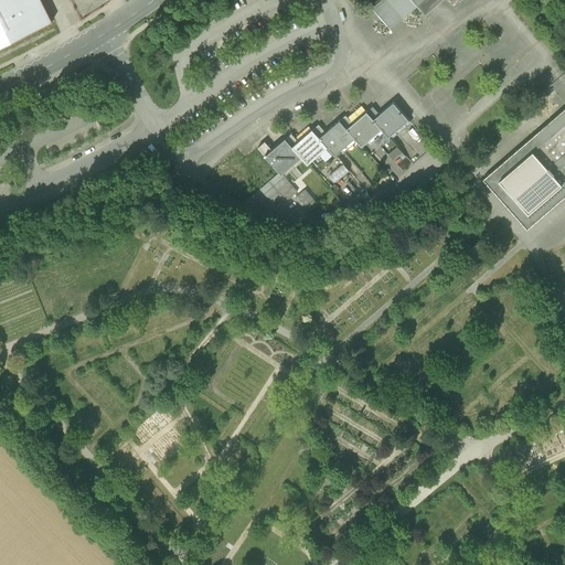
[(41,0),(0,0),(0,48),(52,22),(41,0)]
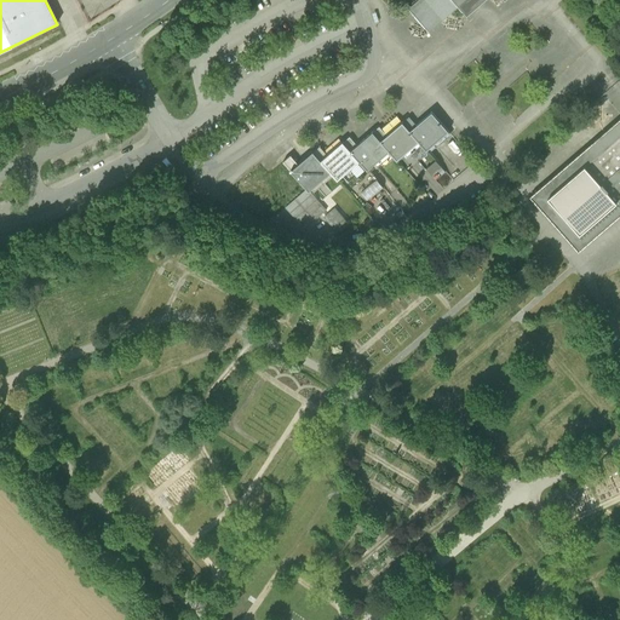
[(401,0),(412,12),(429,32),(458,6),(453,0),(401,0)]
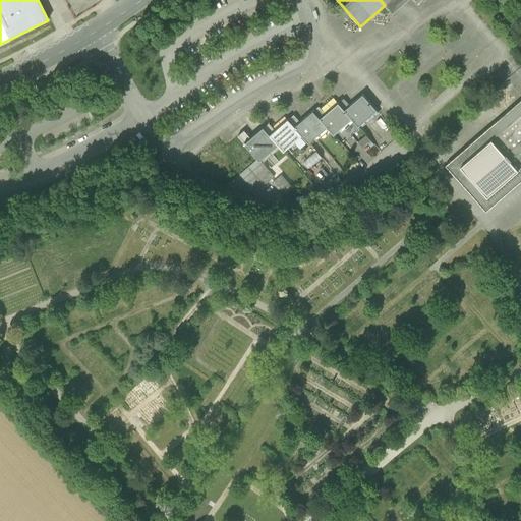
[(381,0),(385,5),(393,13),(407,0),(381,0)]
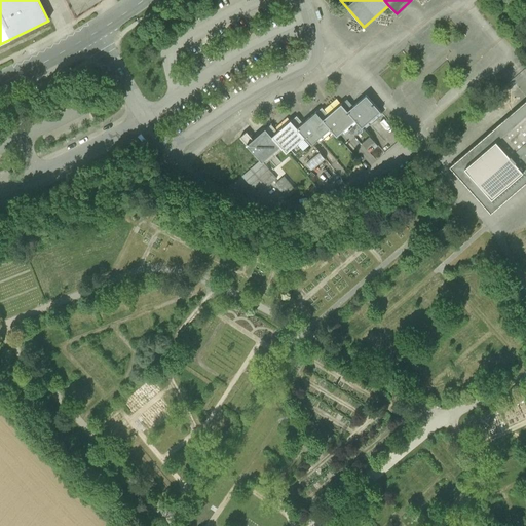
[(353,106),(347,99),(341,104),(355,120),(364,130),(370,125),(368,122),(380,111),(366,95),(353,106)]
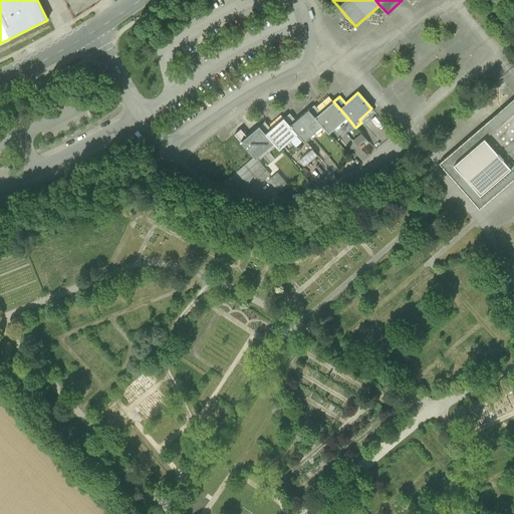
[(513,98),(440,163),(480,209),(513,179),(513,98)]
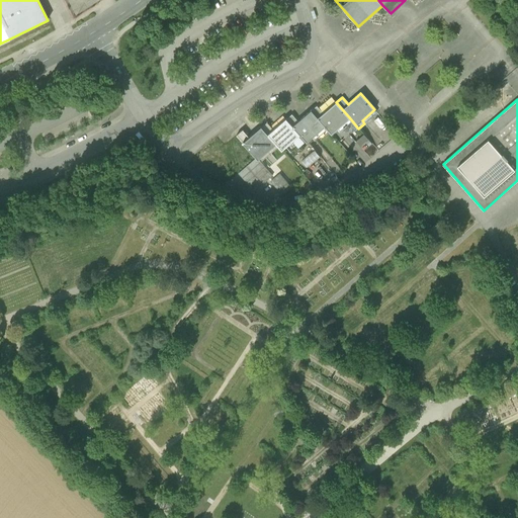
[(324,112),(317,105),(311,110),(325,126),(332,135),(350,118),(336,102),(324,112)]
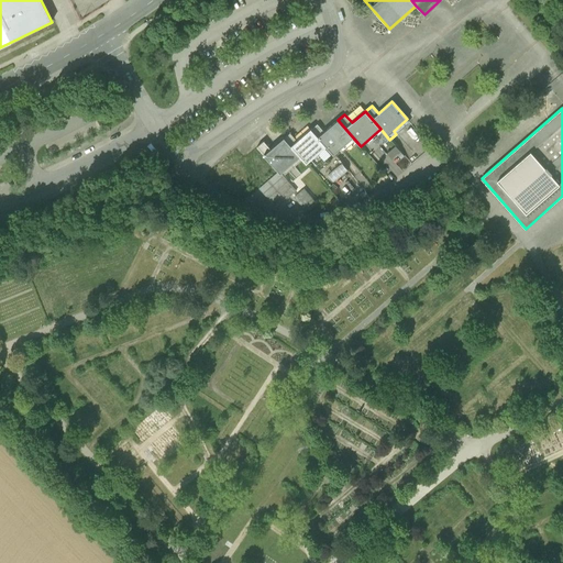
[(324,132),(318,123),(311,129),(327,146),(335,157),(342,152),(340,150),(353,138),(338,120),(324,132)]
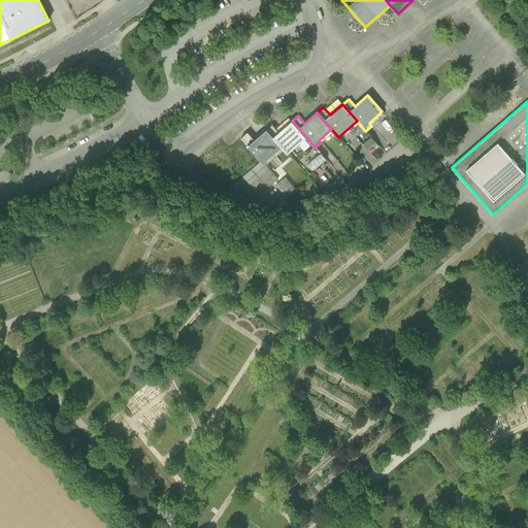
[(279,132),(272,124),(266,130),(282,147),(287,154),(306,137),(292,121),(279,132)]
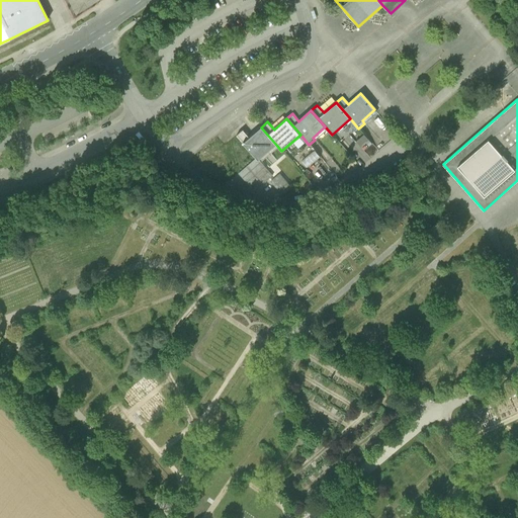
[(249,138),(243,131),(237,136),(256,159),(258,160),(276,145),(261,127),(249,138)]
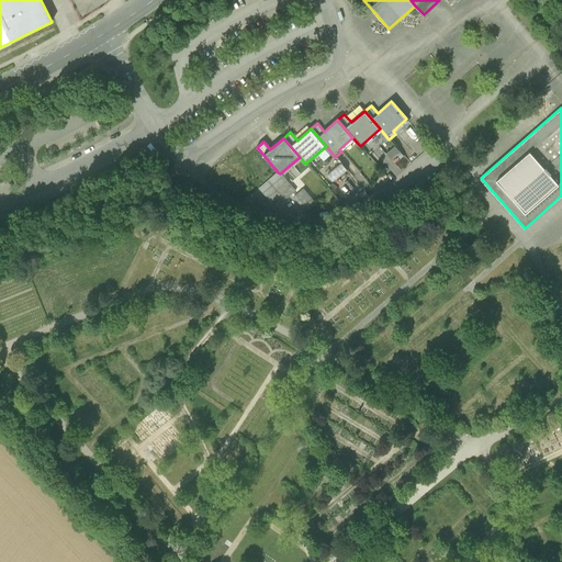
[(278,172),(258,190),(271,204),(281,195),(285,201),(295,192),(280,173),(278,172)]
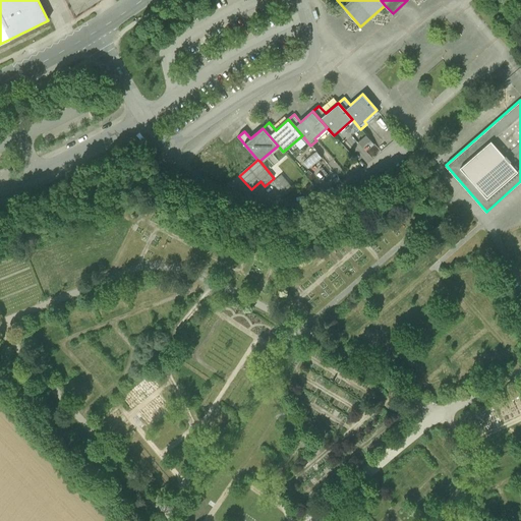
[(281,176),(272,184),(284,197),(293,189),(281,176)]
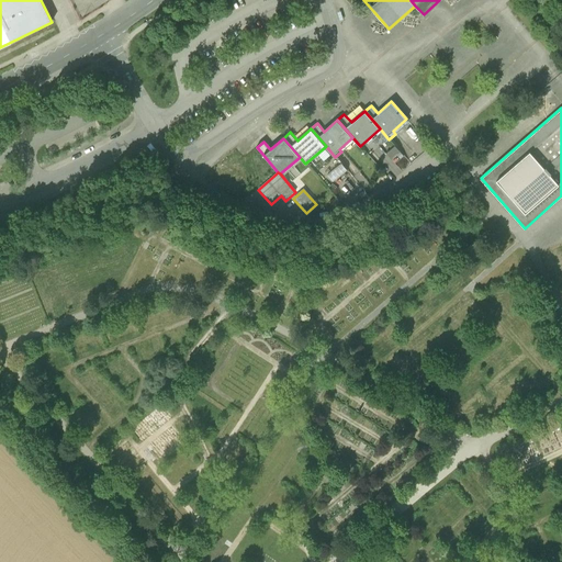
All buildings are outlined.
